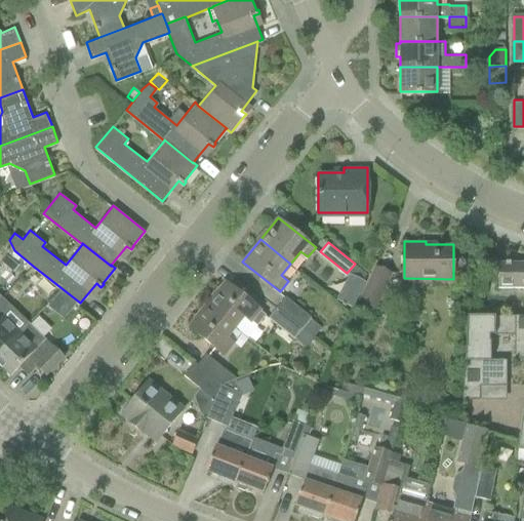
[(523,259),(498,259),(498,286),(523,285),(523,259)]
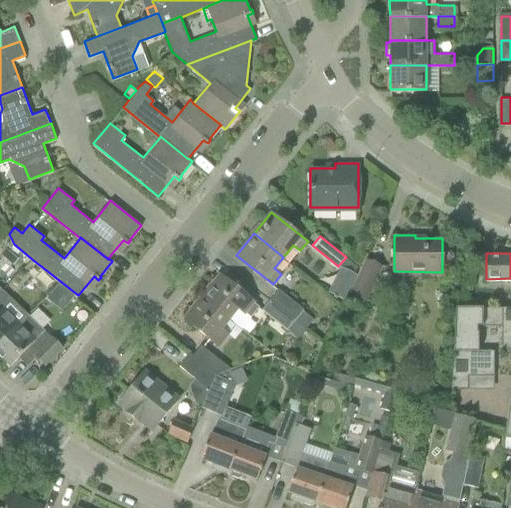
[(382,265),(368,259),(353,291),(367,298),(382,265)]
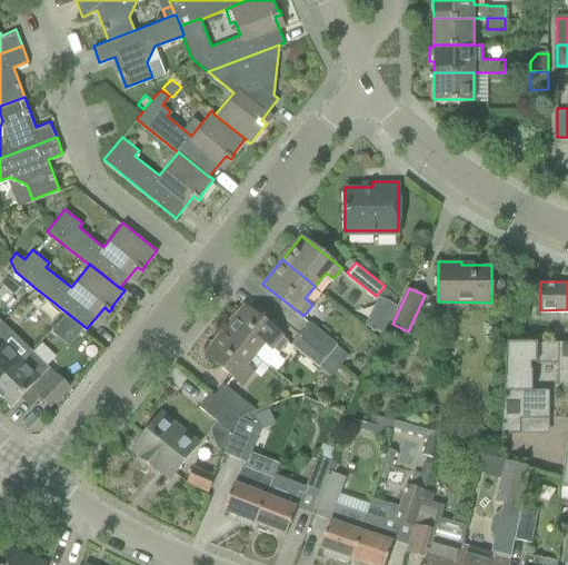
[(237,311),(223,327),(255,352),(266,339),(279,349),(288,338),(245,304),(238,313),(237,311)]
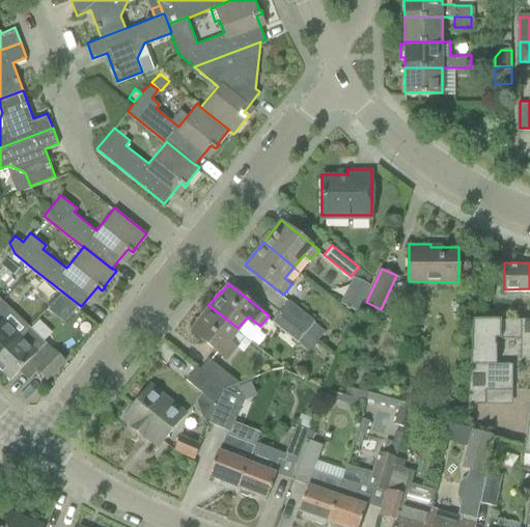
[(289,297),(280,309),(306,330),(315,317),(289,297)]
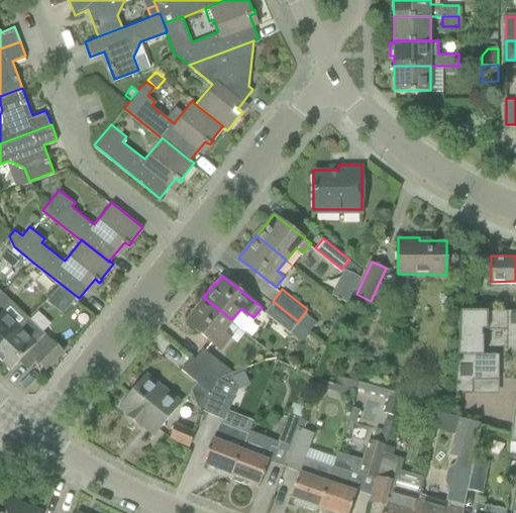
[(0,344),(28,315),(3,291),(0,293),(0,344)]
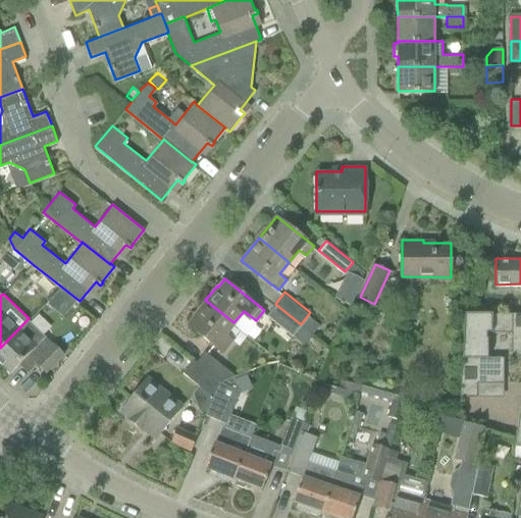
[(233,322),(205,300),(194,314),(195,315),(189,323),(222,350),(231,339),(225,333),(233,322)]
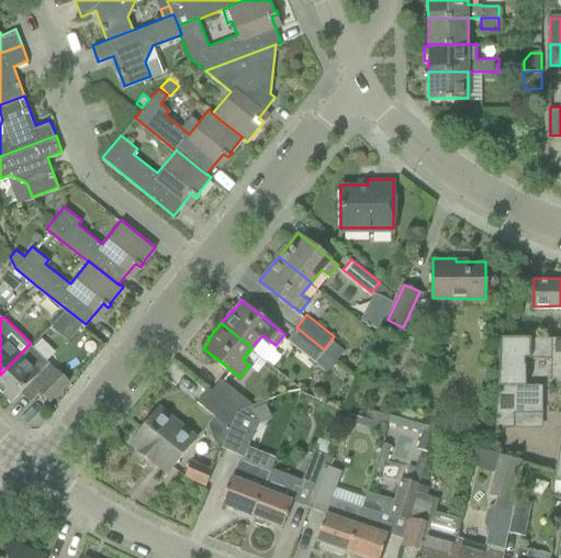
[(287,338),(314,360),(324,349),(296,327),(287,338)]
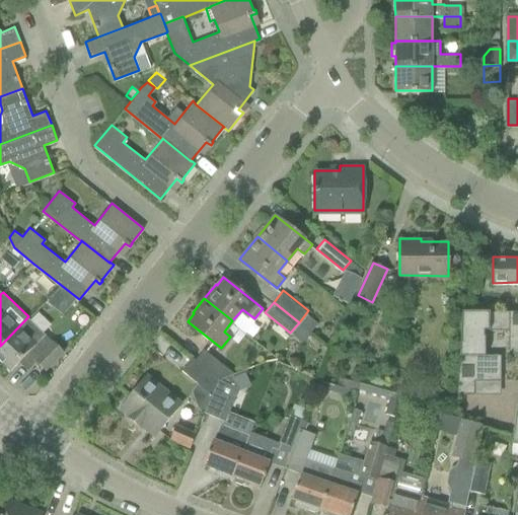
[(517,309),(509,310),(509,328),(509,352),(517,352),(517,309)]
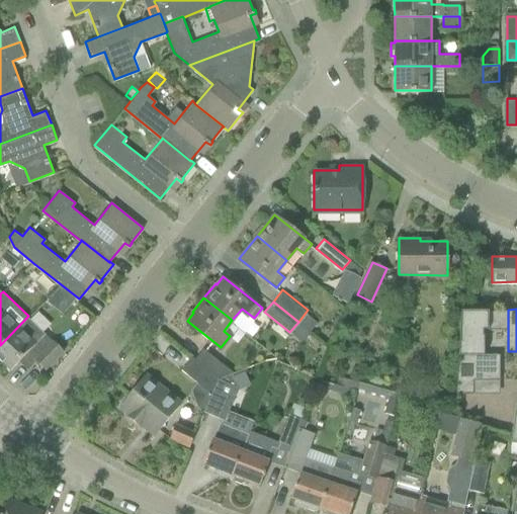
[(508,328),(508,310),(461,310),(456,392),(474,392),(474,378),(500,378),(500,352),(485,352),(485,334),(484,334),(484,328),(508,328)]
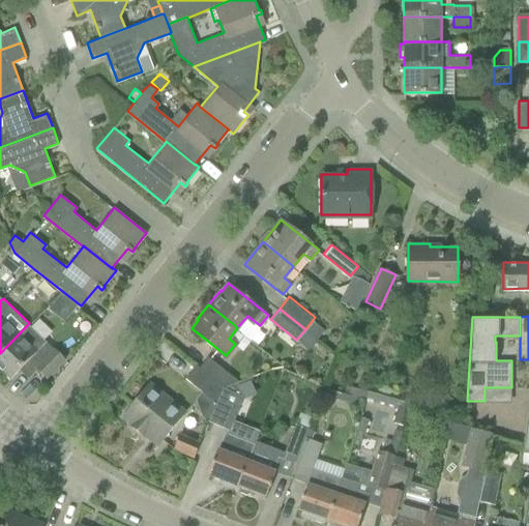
[(65,357),(29,323),(0,353),(0,366),(11,377),(26,361),(35,370),(37,368),(47,377),(65,357)]
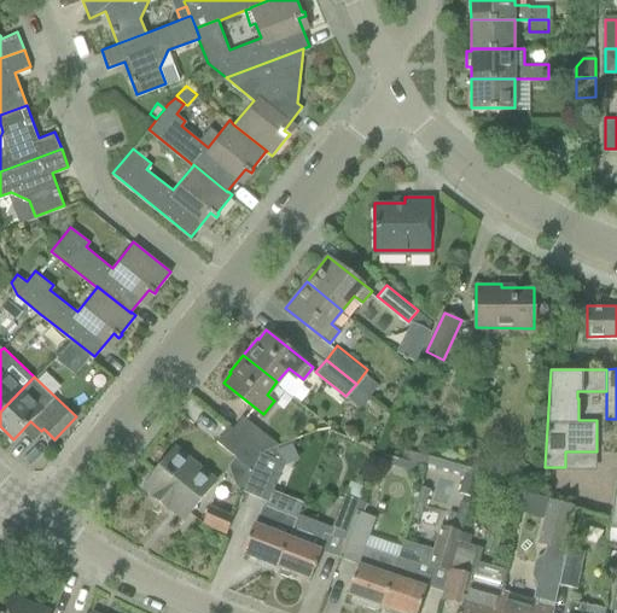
[(232,428),(261,450),(279,443),(244,414),(232,428)]
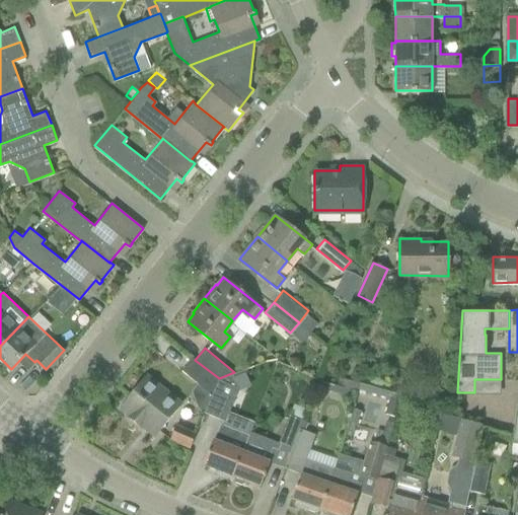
[(219,378),(195,360),(192,357),(182,369),(212,393),(219,378)]
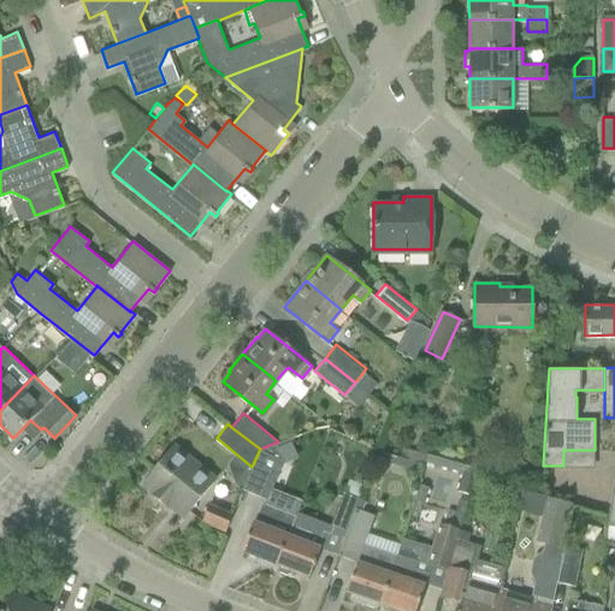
[(188,511),(214,479),(173,445),(145,481),(155,490),(153,493),(169,505),(172,499),(188,511)]
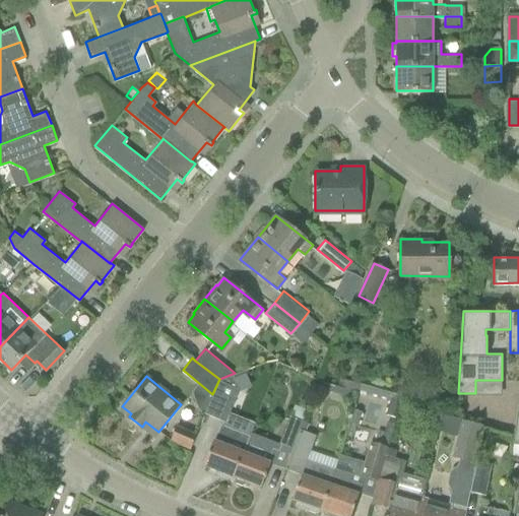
[(219,379),(212,394),(204,411),(225,421),(240,389),(219,379)]
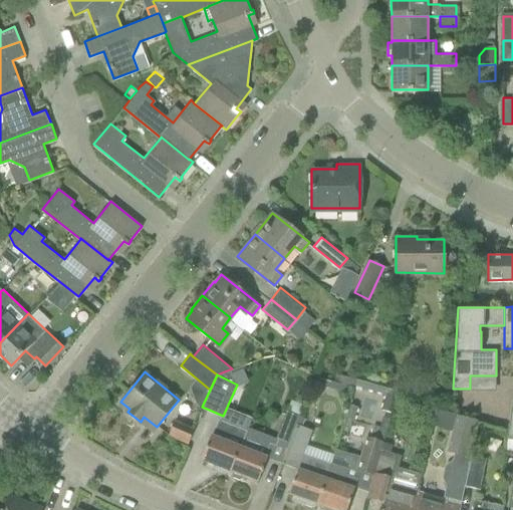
[(398,387),(357,374),(354,384),(386,393),(381,408),(391,411),(398,387)]
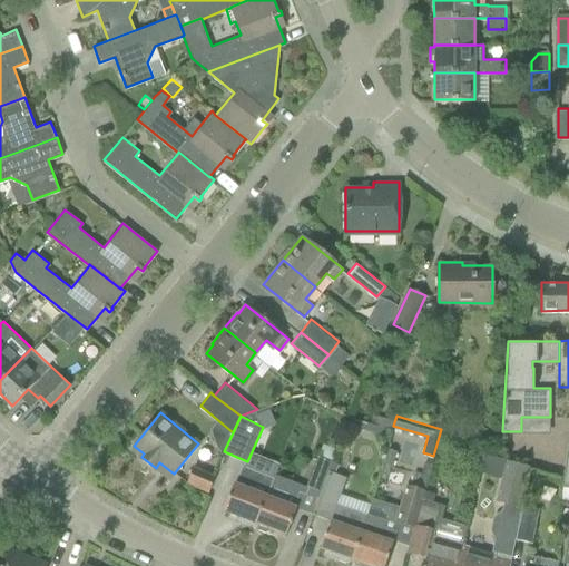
[(360,433),(363,421),(349,417),(345,429),(360,433)]
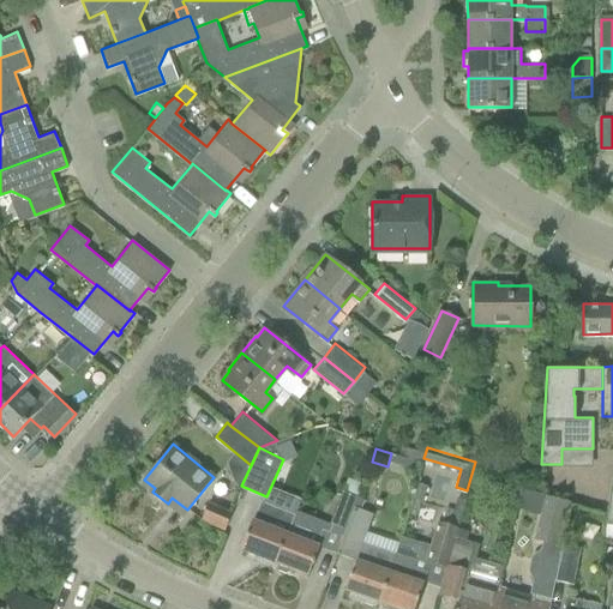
[(418,481),(413,498),(421,500),(422,500),(427,483),(418,481)]
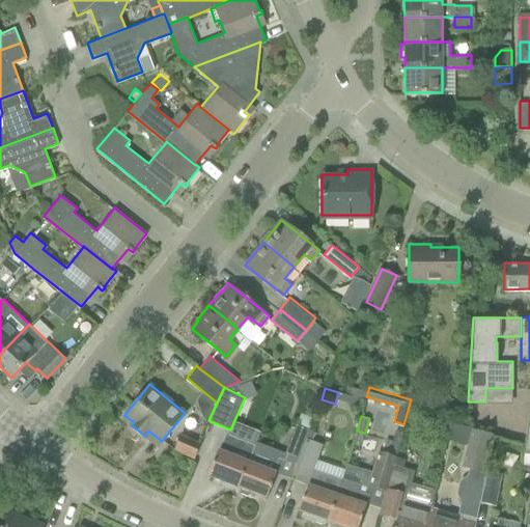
[(306,437),(307,438),(311,428),(297,423),(285,451),(299,456),(306,437)]
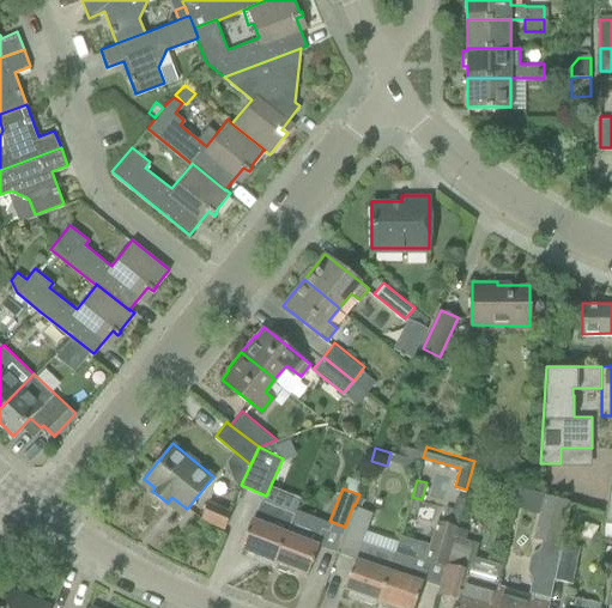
[(494,605),(492,607),(547,607),(550,600),(555,577),(557,577),(564,543),(562,543),(562,541),(557,541),(568,500),(545,493),(533,537),(541,540),(540,547),(532,553),(528,567),(533,577),(529,591),(500,582),(498,585),(494,605)]
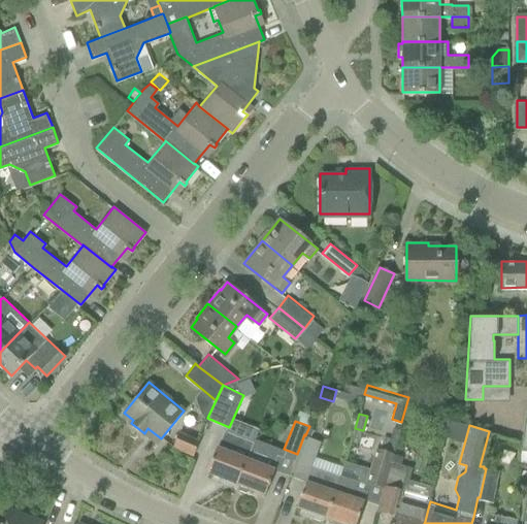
[(236,483),(246,457),(253,440),(225,429),(207,471),(236,483)]
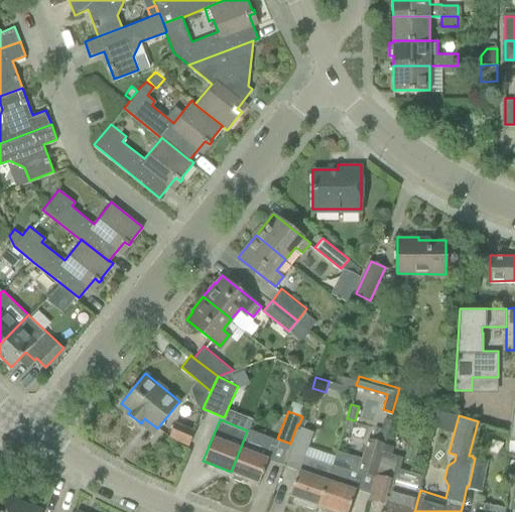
[(175,421),(169,435),(188,443),(195,429),(175,421)]
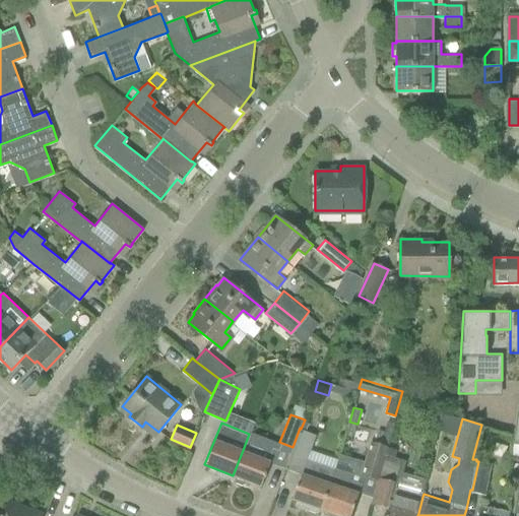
[(293,447),(285,467),(298,471),(305,449),(310,451),(311,449),(316,434),(306,430),(301,429),(300,428),(293,447)]
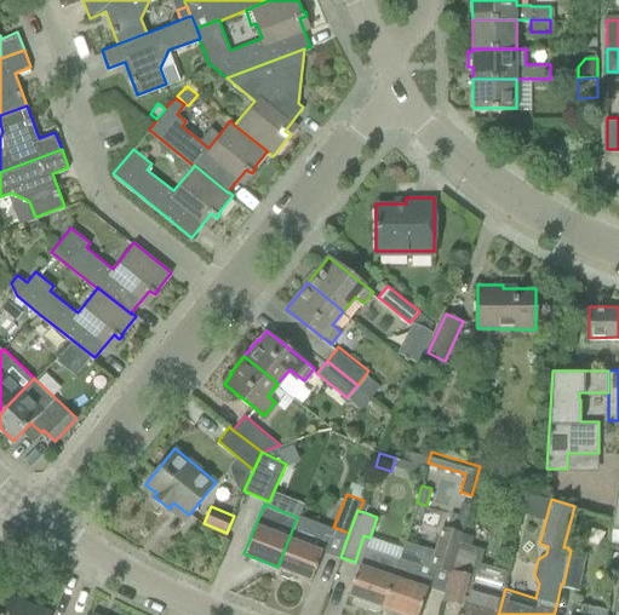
[(298,513),(297,517),(290,536),(278,567),(280,568),(280,569),(281,573),(290,576),(293,575),(293,573),(311,580),(324,550),(322,550),(332,527),(298,513)]
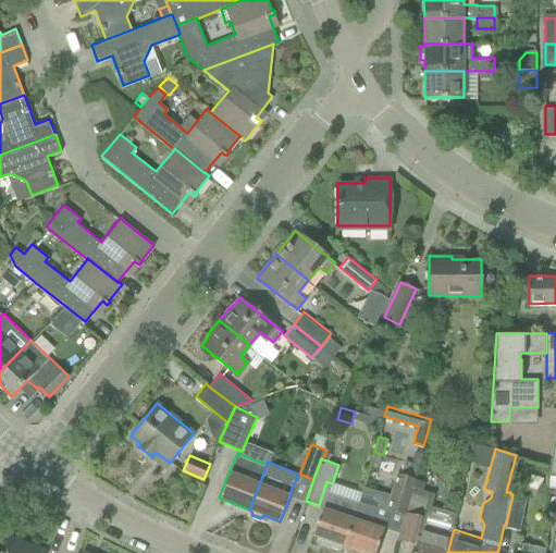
[(396,472),(386,508),(406,514),(411,491),(416,478),(396,472)]
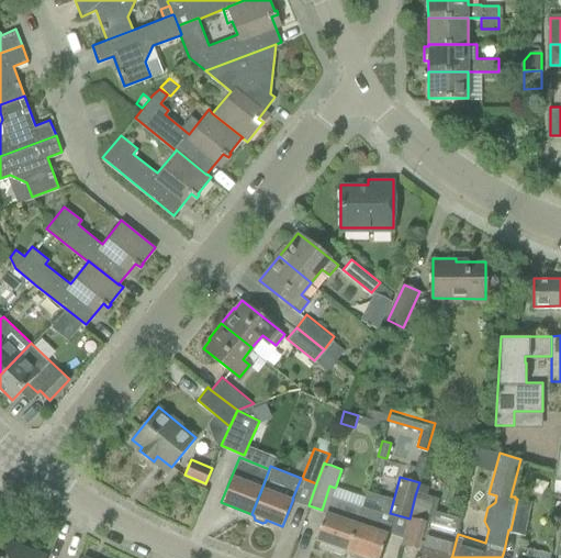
[(362,505),(332,495),(326,511),(316,539),(332,545),(332,547),(333,550),(340,553),(345,551),(345,549),(347,550),(357,522),(362,505)]
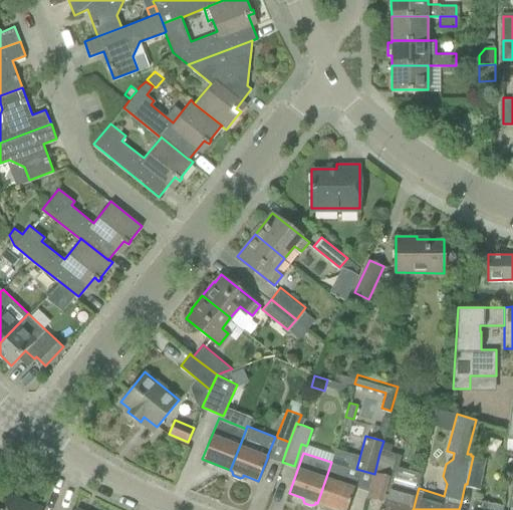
[(379,453),(374,474),(367,496),(368,497),(369,494),(386,499),(381,509),(413,509),(414,507),(418,491),(390,482),(397,458),(379,453)]
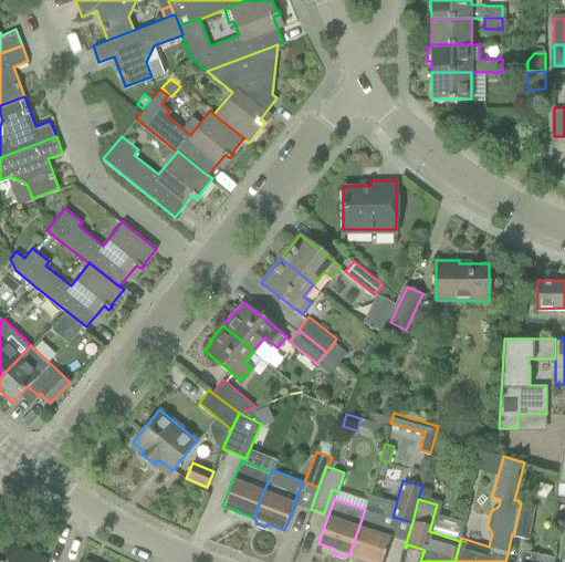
[(521,502),(514,533),(526,537),(534,506),(521,502)]
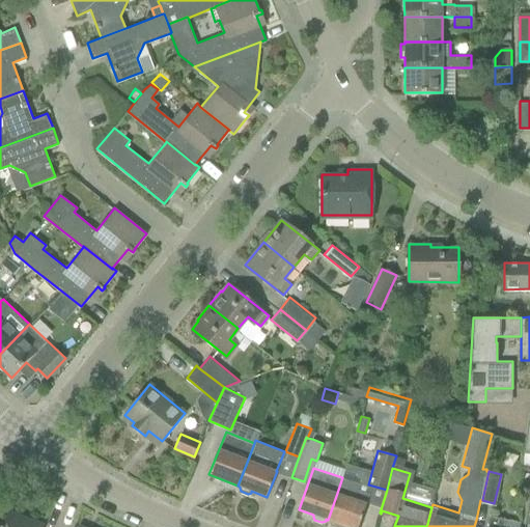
[(360,483),(342,477),(337,493),(328,520),(330,520),(329,522),(331,525),(335,526),(340,526),(341,526),(342,525),(349,526),(358,526),(367,503),(366,502),(369,493),(358,489),(360,483)]
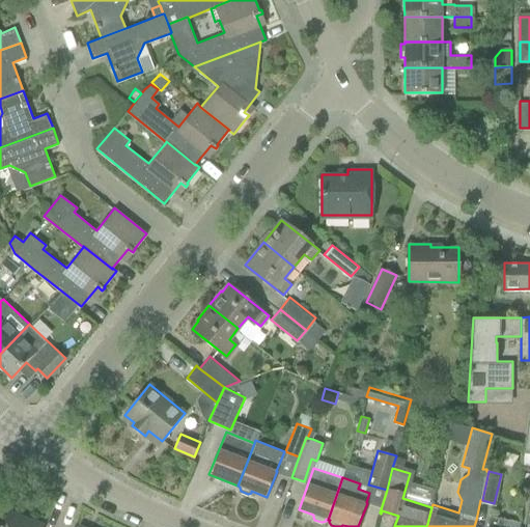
[(43,526),(45,523),(9,509),(3,526),(2,526),(1,526),(43,526)]
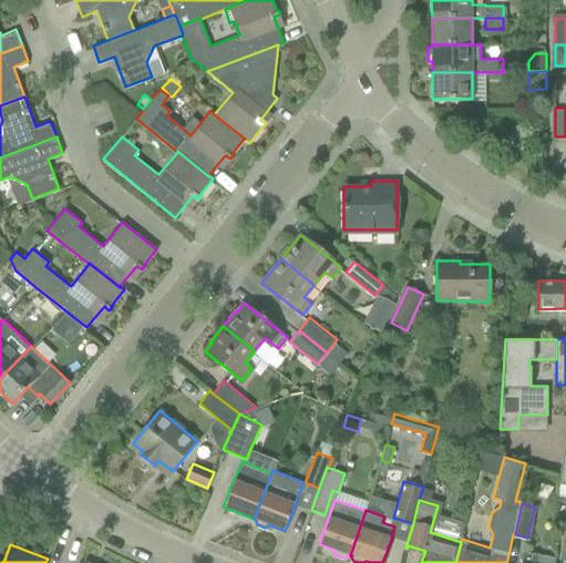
[(524,551),(521,562),(554,562),(556,558),(536,554),(524,551)]
